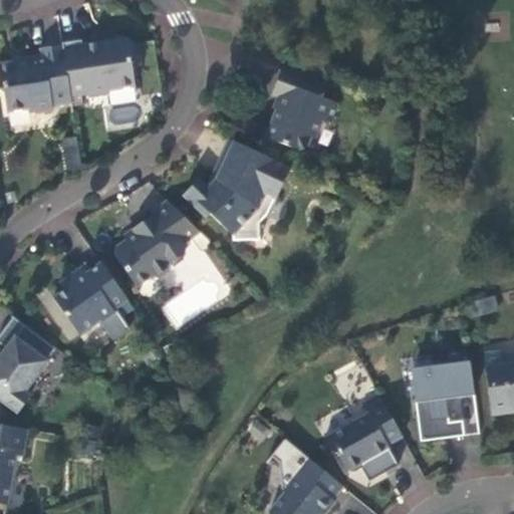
[(63,43),(63,45),(70,95),(88,92),(89,98),(109,95),(108,90),(136,86),(132,62),(137,61),(134,42),(127,38),(110,41),(111,45),(103,46),(103,42),(82,45),(81,40),(63,43)]
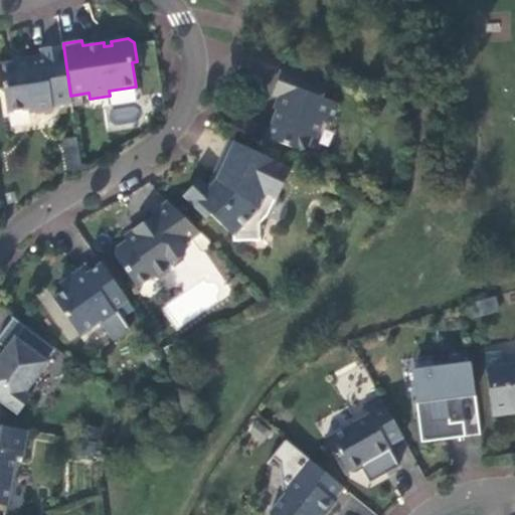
[(70,96),(63,45),(41,48),(42,56),(24,58),(25,64),(18,65),(15,63),(0,65),(0,90),(5,94),(8,112),(29,109),(35,113),(53,111),(52,106),(72,103),(70,96)]
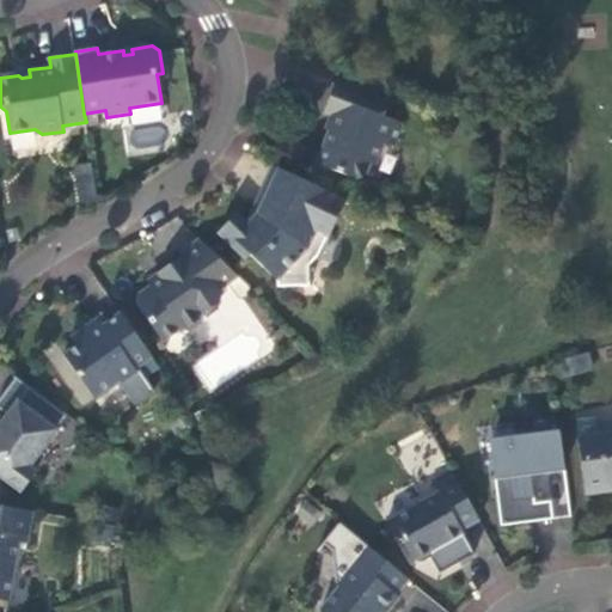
[(404,123),(385,116),(391,99),(337,79),(325,112),(338,117),(334,132),(331,130),(319,164),(359,178),(366,175),(371,161),(377,164),(384,144),(395,147),(404,123)]
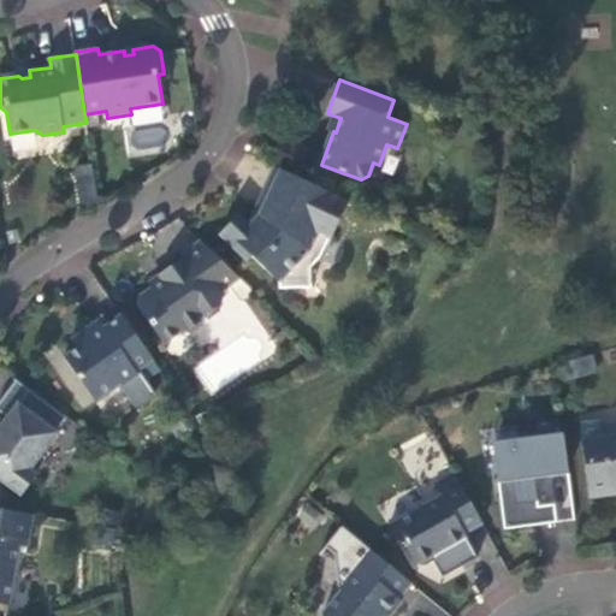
[(136,152),(166,144),(161,124),(131,131),(136,152)]
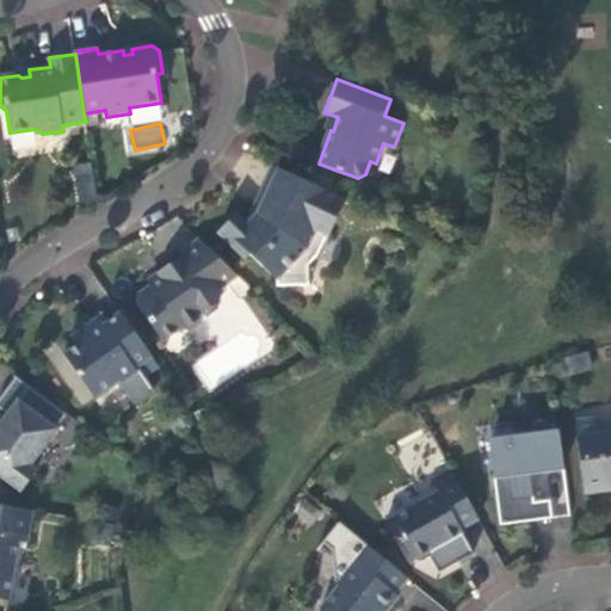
[(309,285),(309,265),(300,257),(308,248),(316,230),(327,236),(328,236),(338,216),(329,213),(338,196),(272,165),(263,185),(266,195),(257,214),(247,222),(236,213),(218,232),(246,258),(251,254),(277,279),(277,285),(309,285)]
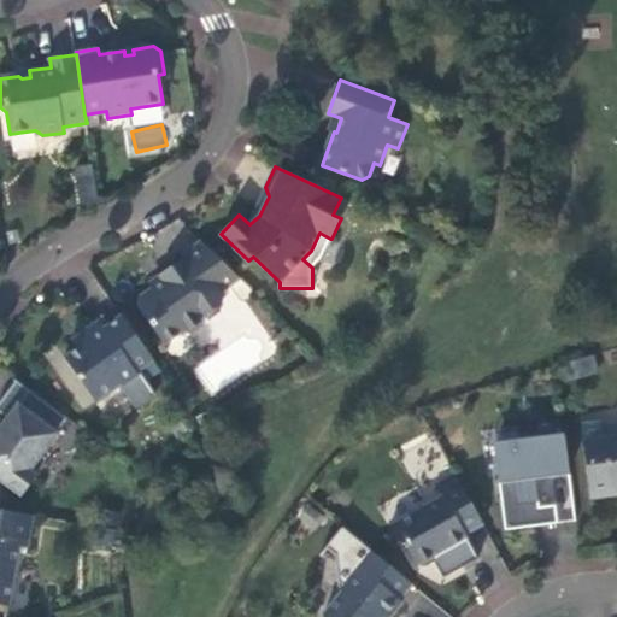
[(83,205),(98,203),(94,174),(78,176),(83,205)]
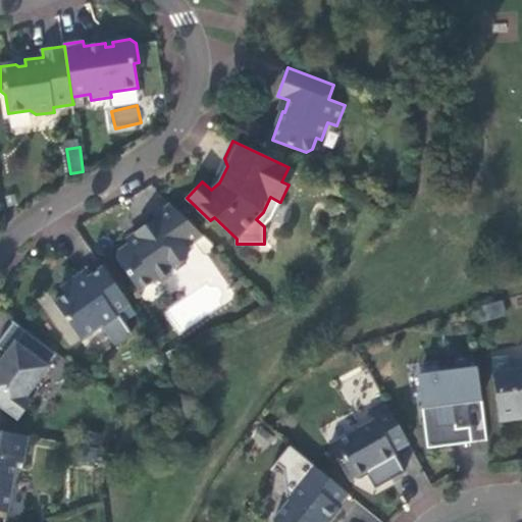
[(271,218),(279,202),(270,197),(263,212),(256,219),(264,226),(271,218)]
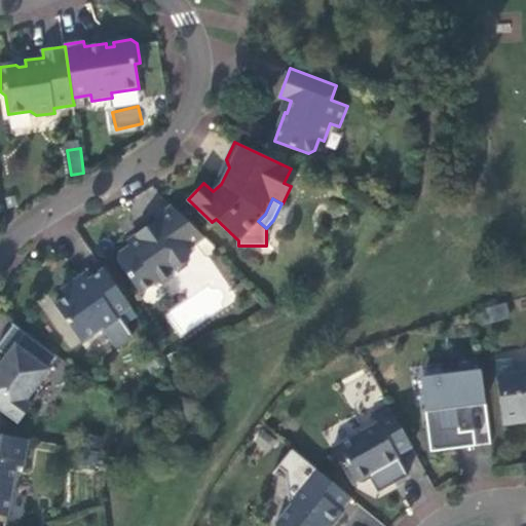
[(189,260),(190,253),(188,250),(204,237),(171,204),(155,216),(157,219),(135,235),(138,239),(118,254),(116,261),(140,294),(155,284),(162,285),(174,277),(175,270),(189,260)]
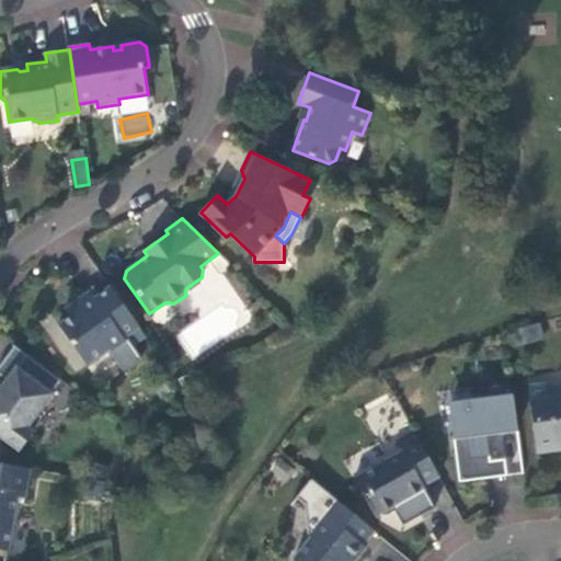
[(112,354),(127,343),(124,339),(139,328),(112,286),(95,298),(91,292),(65,309),(70,317),(58,324),(87,366),(110,351),(112,354)]
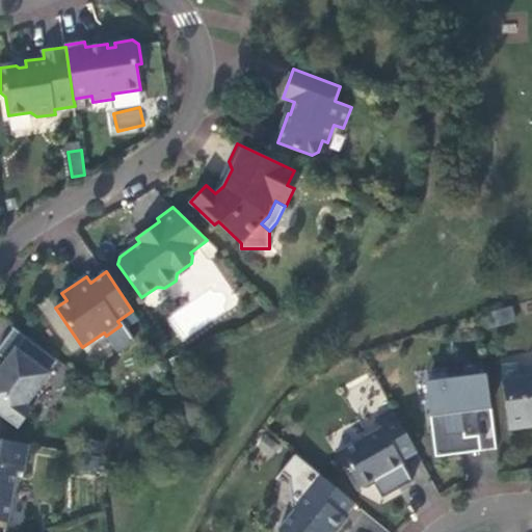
[(25,404),(49,373),(48,373),(57,361),(15,328),(0,347),(0,354),(7,360),(0,369),(0,413),(19,427),(32,409),(25,404)]
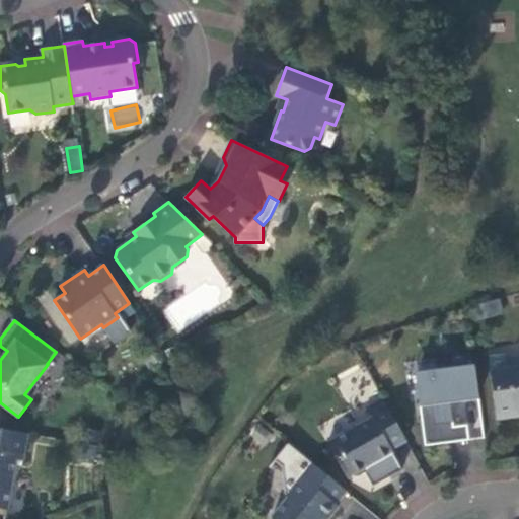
[(518,365),(509,368),(506,354),(489,357),(497,419),(518,416),(518,411),(518,365)]
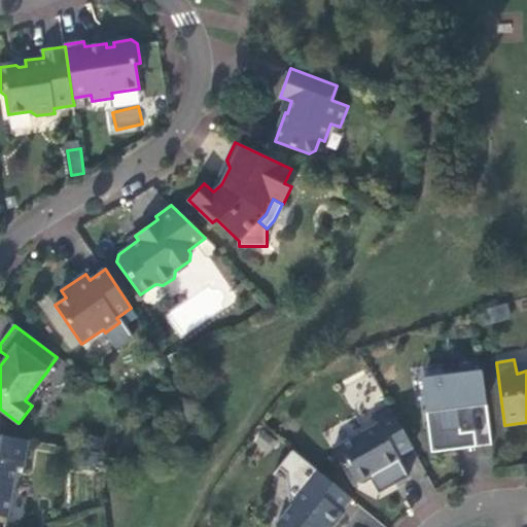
[(486,403),(483,372),(460,375),(460,377),(423,381),(432,451),(459,448),(459,449),(477,447),(475,430),(461,432),(457,408),(486,403)]
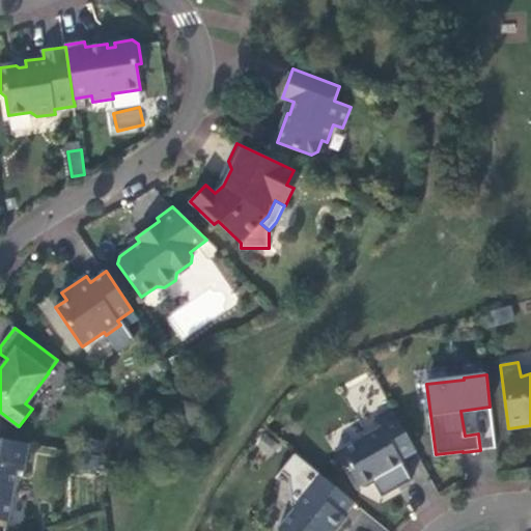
[(400,459),(416,451),(391,407),(374,416),(382,427),(335,452),(342,466),(350,468),(359,485),(365,487),(374,482),(376,476),(401,462),(400,459)]
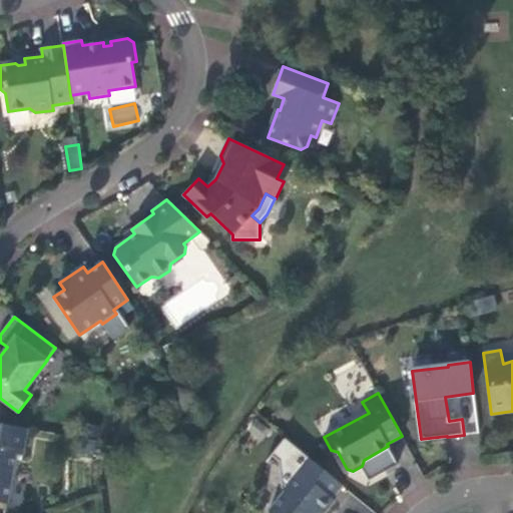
[(23,455),(28,429),(0,424),(0,502),(8,504),(17,454),(23,455)]
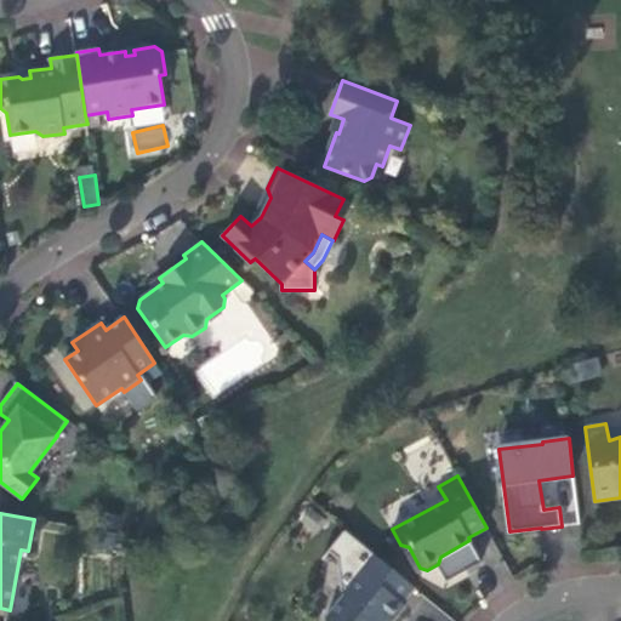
[(479,558),(496,552),(489,530),(472,536),(479,558)]
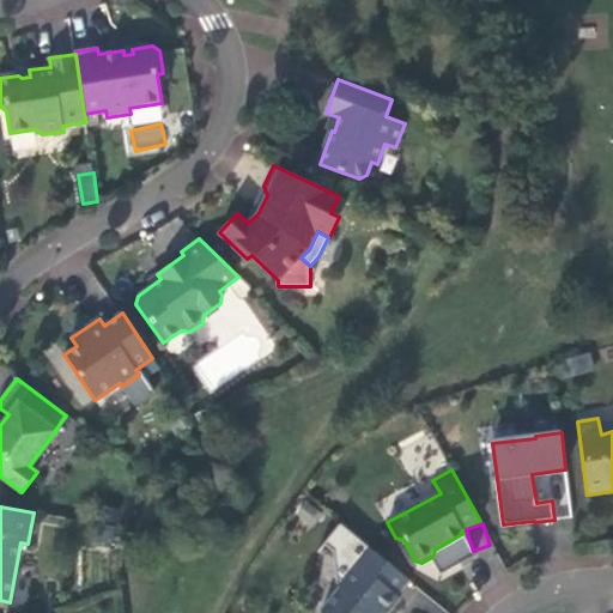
[(398,595),(410,581),(364,542),(351,559),(356,564),(338,586),(340,588),(321,611),(321,612),(381,612),(382,612),(387,612),(399,598),(398,595)]
